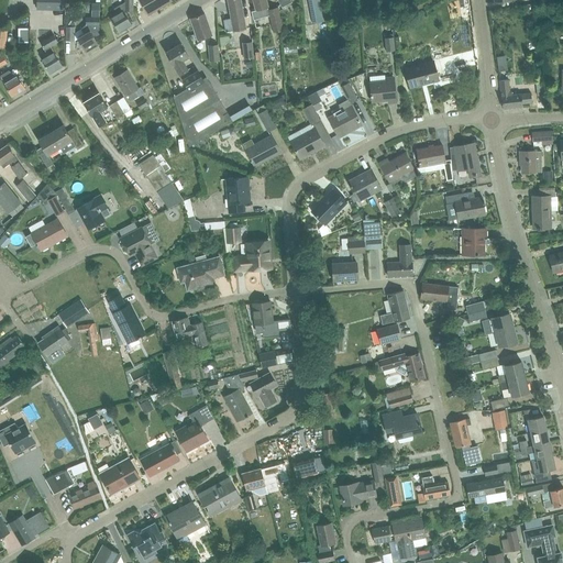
[(110,19),(113,23),(119,32),(132,24),(124,11),(133,11),(133,0),(124,0),(125,2),(114,9),(118,14),(110,19)]
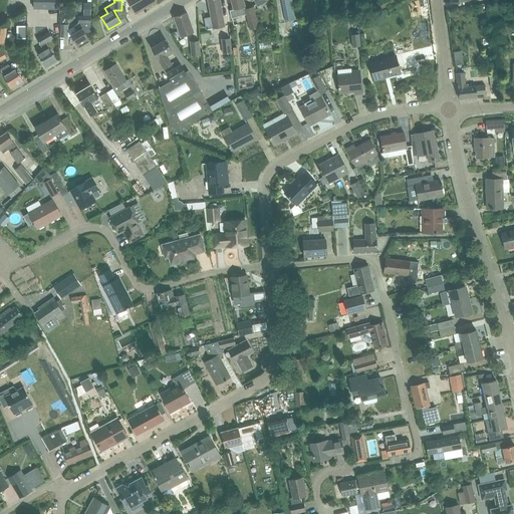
[(127,0),(136,13),(157,1),(156,0),(127,0)]
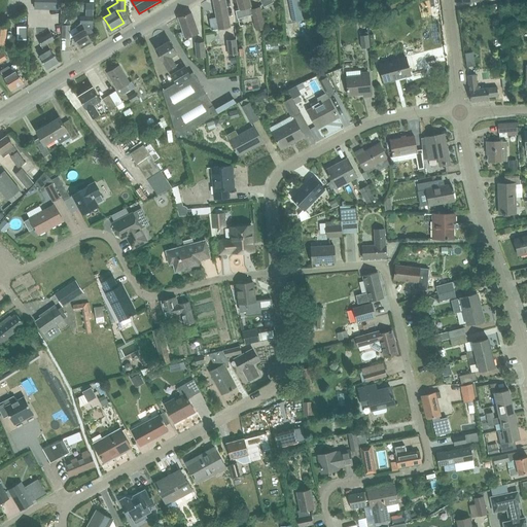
[(216,18),(209,19),(211,30),(218,29),(231,27),(226,6),(225,0),(212,0),(215,9),(216,18)]
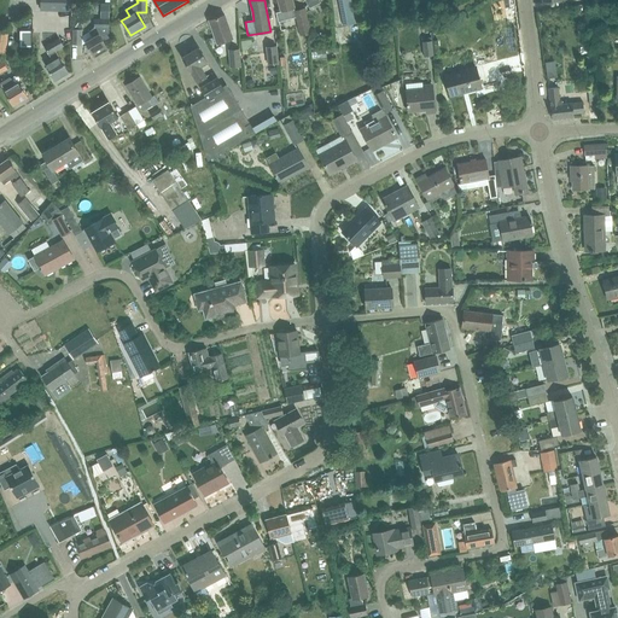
[(296,11),(292,0),(278,0),(281,11),(275,13),(279,22),(296,17),(301,36),(312,33),(304,9),(296,11)]
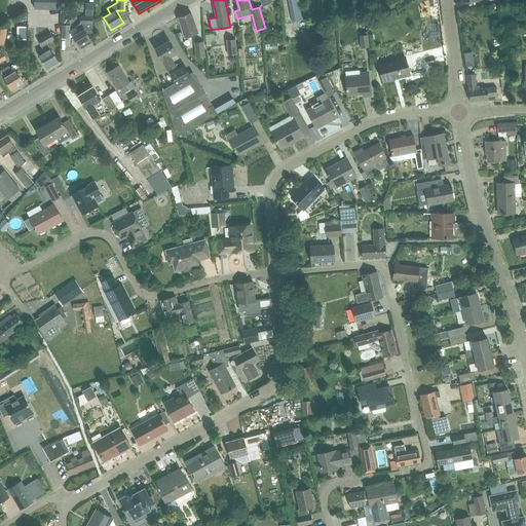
[(305,20),(301,0),(288,0),(292,23),(305,20)]
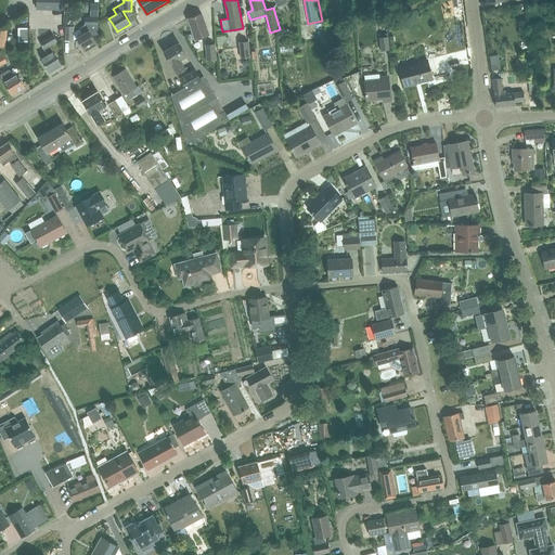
[(209,35),(205,24),(202,13),(188,18),(195,40),(209,35)]
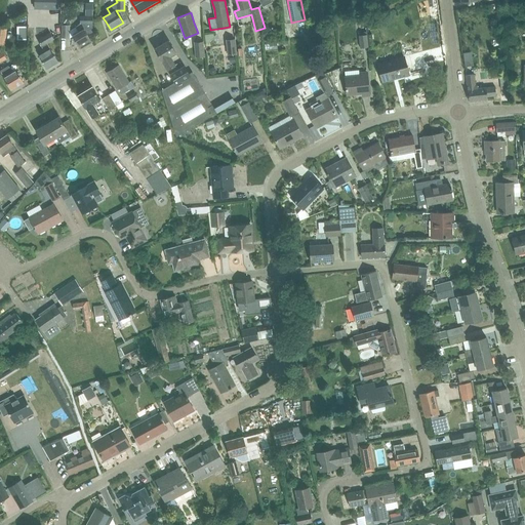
[(77,27),(70,31),(73,36),(75,40),(80,48),(92,41),(88,35),(92,32),(91,29),(92,28),(93,17),(93,15),(88,15),(85,15),(82,15),(80,15),(80,23),(77,27)]
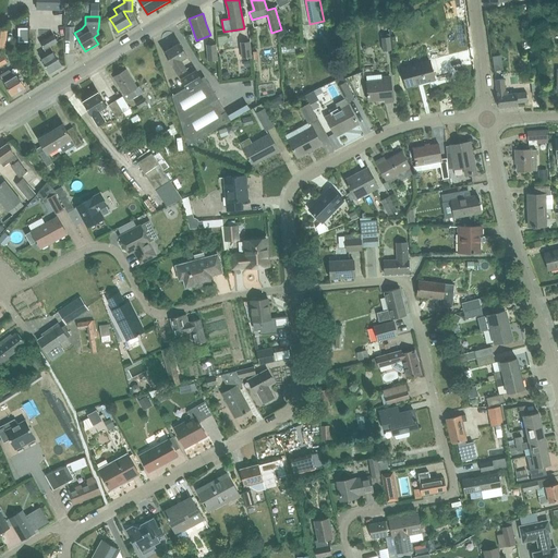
[(28,43),(28,28),(19,28),(19,43),(28,43)]
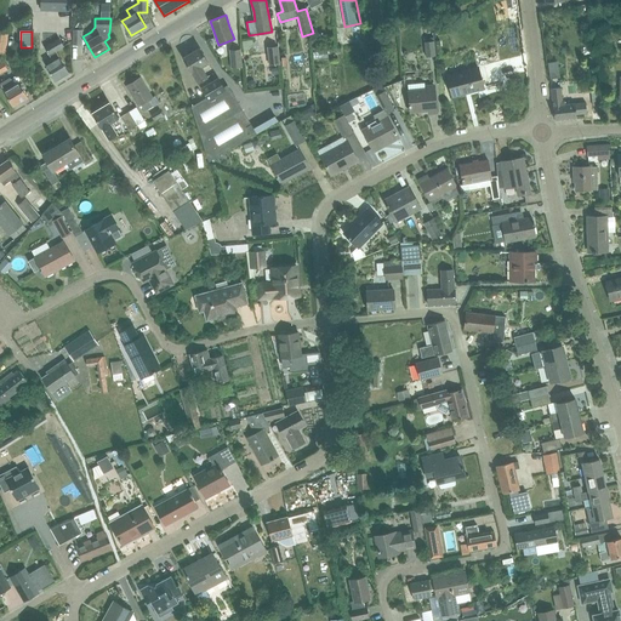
[(241,38),(241,47),(255,46),(254,36),(241,38)]
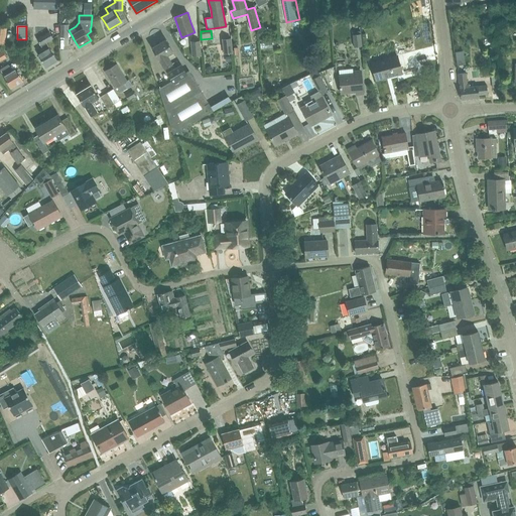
[(49,31),(36,38),(44,51),(37,54),(40,59),(45,68),(57,60),(46,41),(53,38),(49,31)]
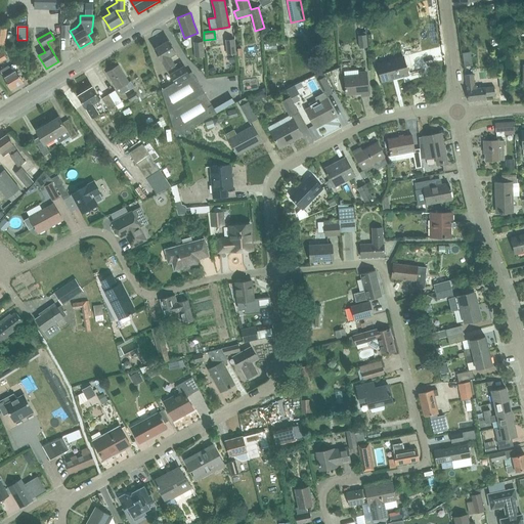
[(358,36),(359,48),(367,48),(366,35),(358,36)]
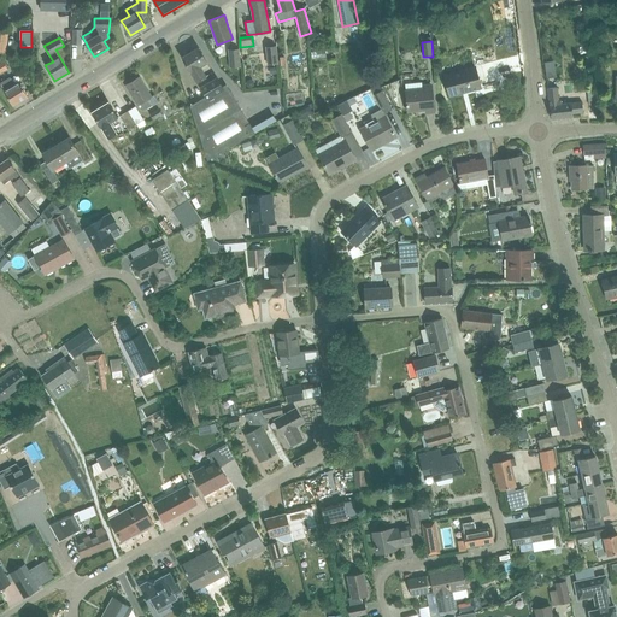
[(278,64),(277,46),(265,47),(268,65),(278,64)]
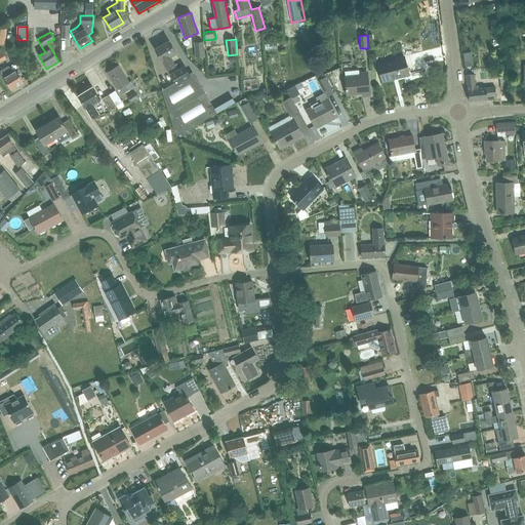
[(161,45),(155,48),(168,70),(176,66),(171,57),(176,53),(168,40),(167,41),(166,40),(160,43),(161,45)]
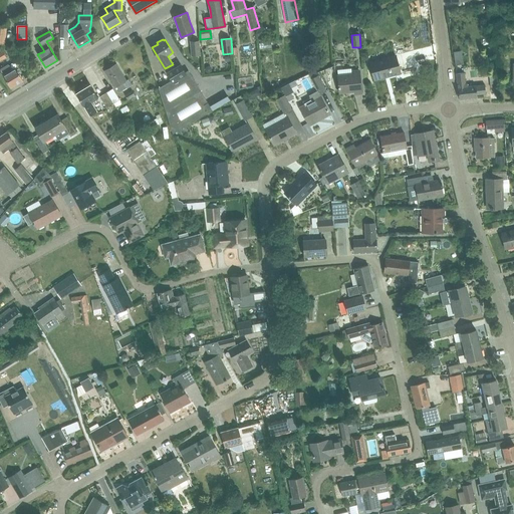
[(191,41),(192,54),(192,56),(199,56),(199,41),(191,41)]
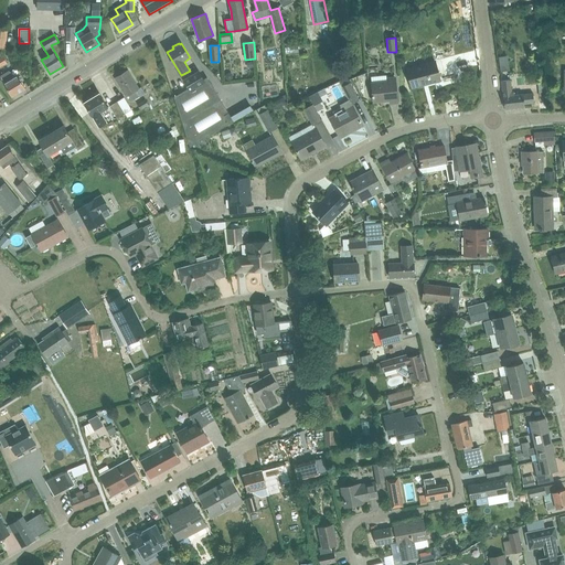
[(285,54),(297,53),(296,45),(284,48),(285,54)]
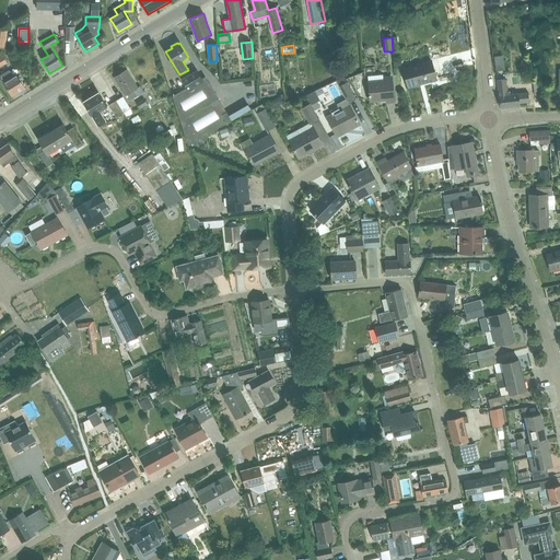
[(431,60),(420,62),(403,68),(408,88),(436,80),(431,60)]
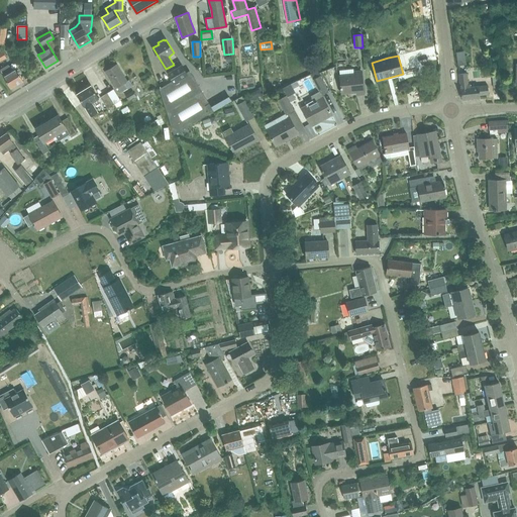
[(464,57),(456,58),(457,66),(466,65),(464,57)]
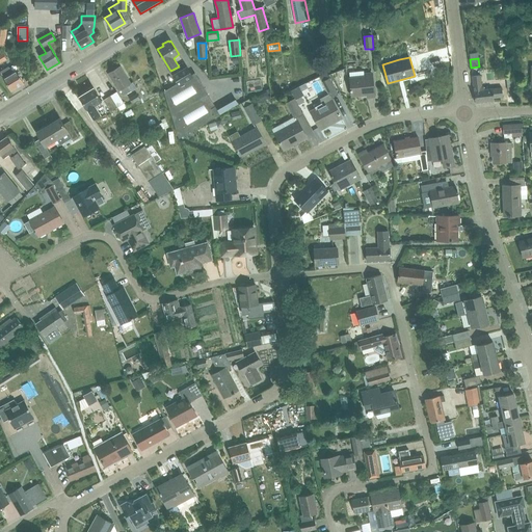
[(0,72),(4,78),(3,78),(11,91),(24,83),(17,71),(12,73),(10,69),(8,67),(0,72)]
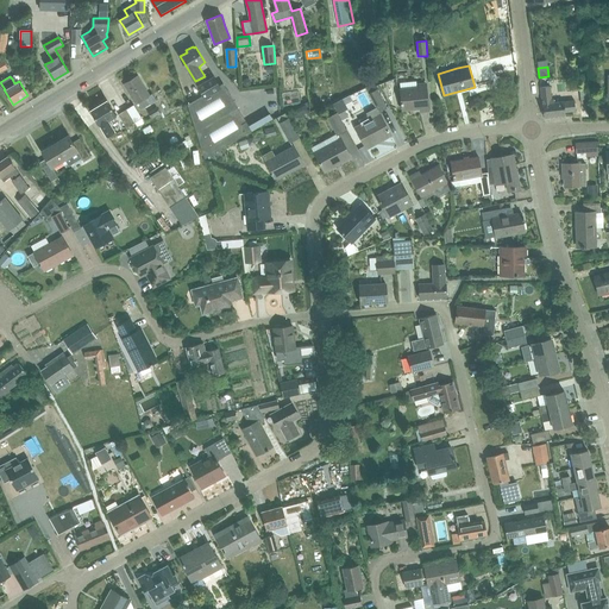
[(157,101),(156,100),(152,94),(150,95),(138,76),(124,85),(136,105),(139,102),(143,110),(157,101)]
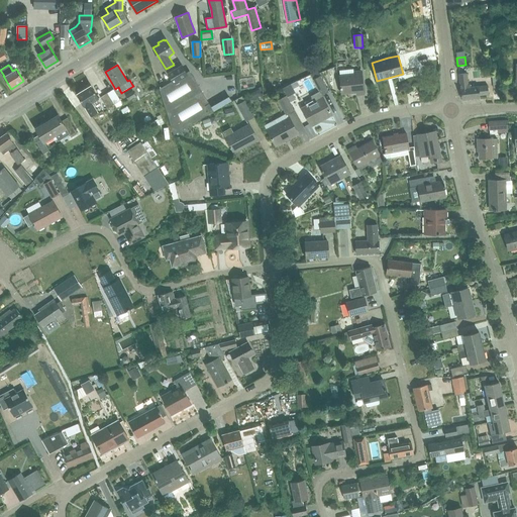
[(160,89),(167,113),(174,134),(213,111),(211,106),(206,99),(190,71),(186,73),(182,67),(169,75),(173,82),(160,89)]
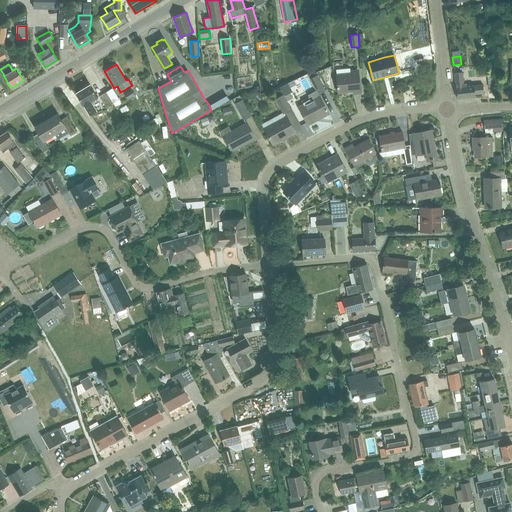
[(310,80),(316,90),(318,94),(326,91),(318,76),(317,76),(314,70),(307,73),(310,80)]
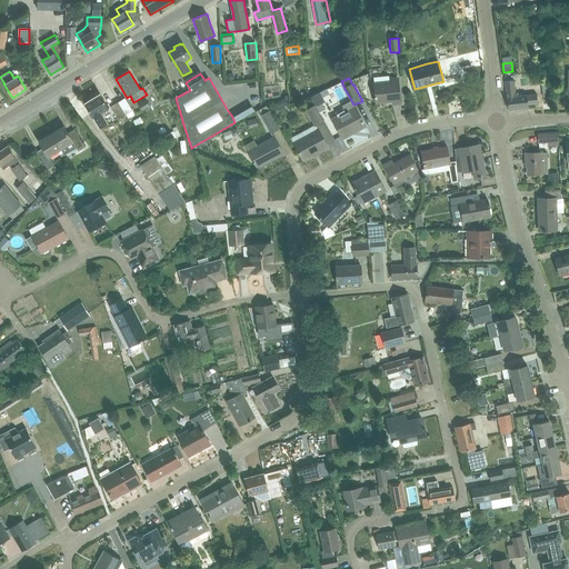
[(373,83),(375,91),(376,102),(392,101),(392,103),(400,103),(398,78),(389,79),(390,82),(373,83)]
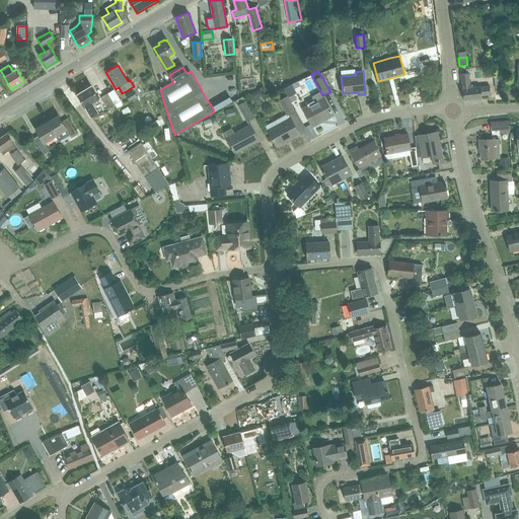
[(491,94),(490,85),(471,87),(471,84),(470,85),(468,73),(460,74),(463,99),(482,97),(482,95),(491,94)]
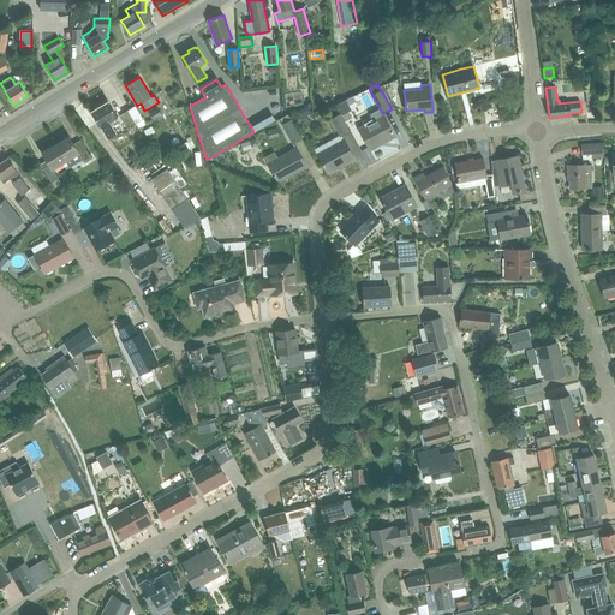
[(336,105),(340,112),(350,107),(348,106),(346,100),(336,105)]
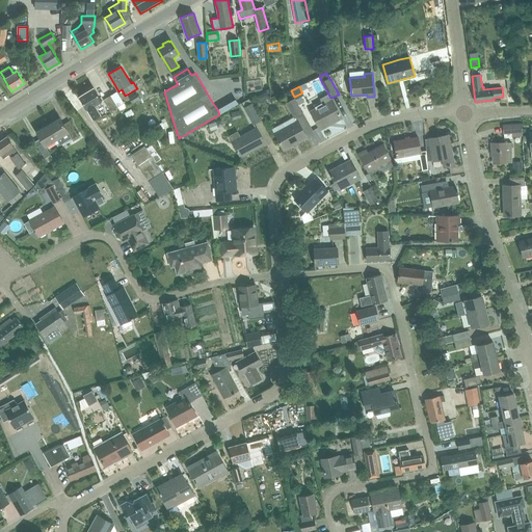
[(79,97),(84,105),(87,110),(88,110),(94,120),(101,115),(95,105),(102,101),(94,87),(79,97)]
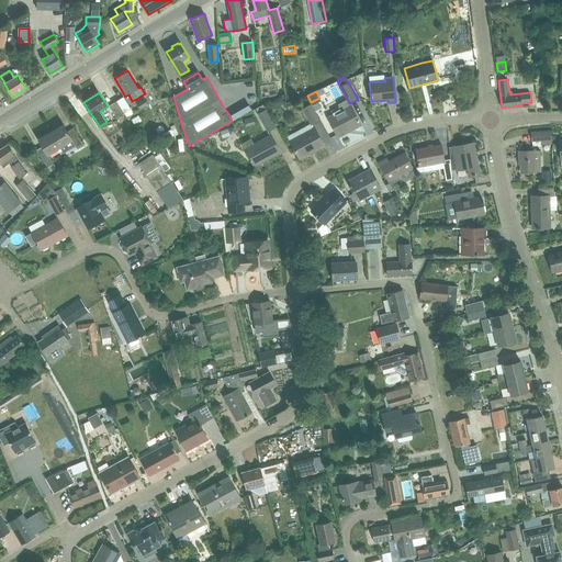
[(123,97),(117,100),(125,112),(131,109),(123,97)]
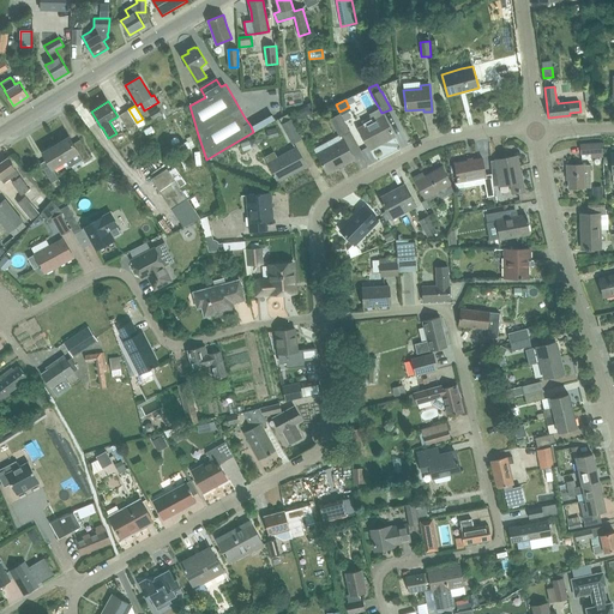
[(308,106),(295,112),(299,119),(312,113),(308,106)]
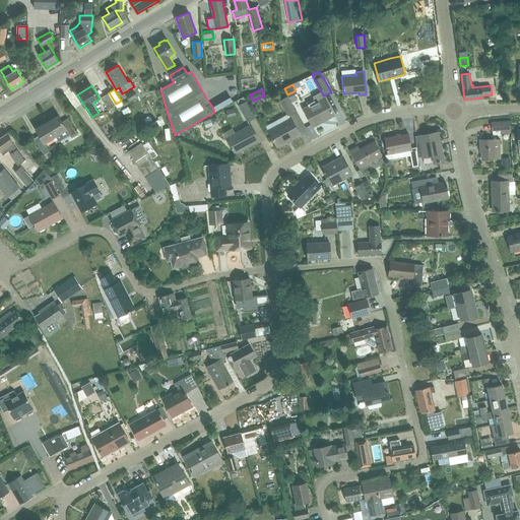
[(129,102),(137,98),(134,91),(126,95),(129,102)]
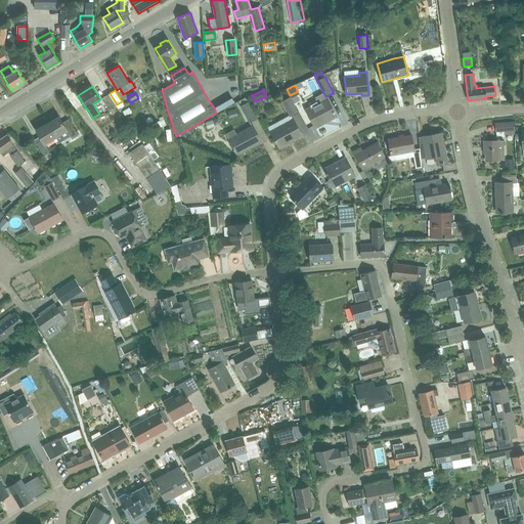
[(326,98),(325,96),(323,92),(315,97),(318,103),(306,110),(314,126),(326,119),(328,122),(337,117),(328,98),(326,98)]
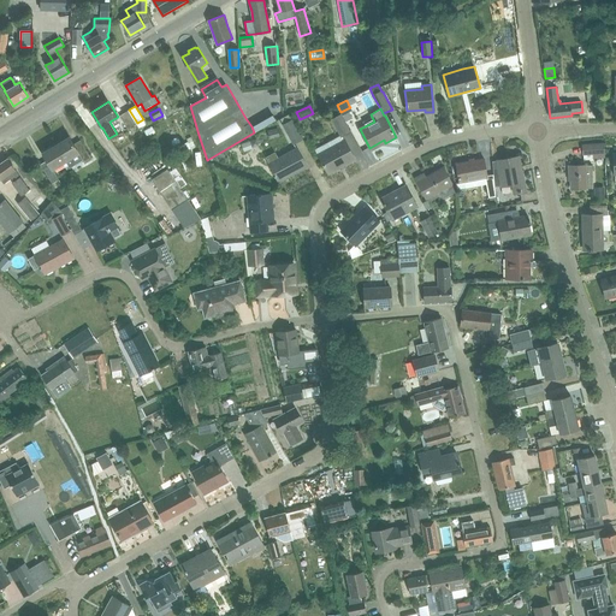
[(128,129),(137,123),(129,110),(119,116),(128,129)]
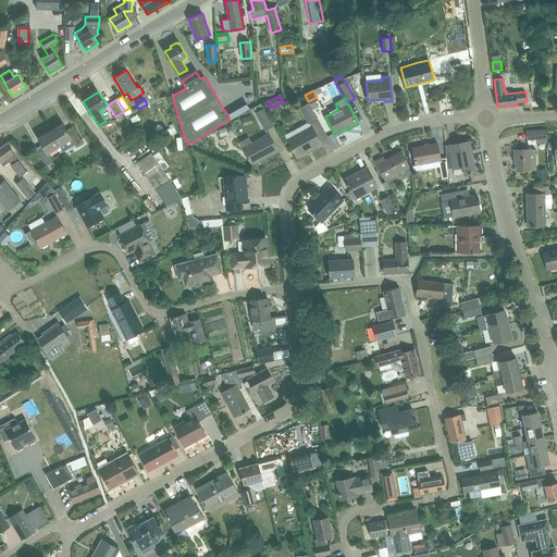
[(245,101),(226,112),(230,118),(248,107),(245,101)]
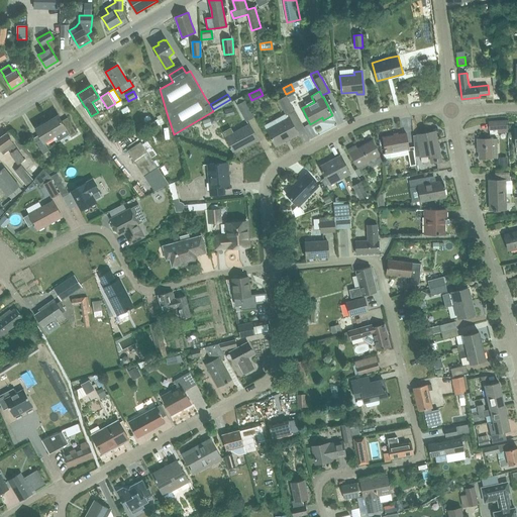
[(235,100),(238,105),(237,105),(246,121),(253,117),(244,101),(242,96),(235,100)]
